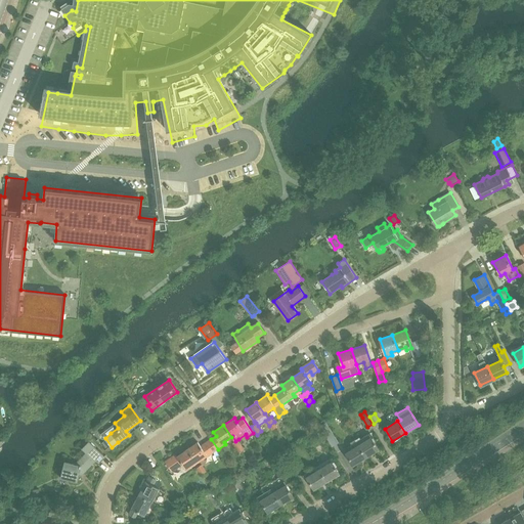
[(359,437),(354,439),(365,457),(378,449),(368,434),(361,439),(359,437)]
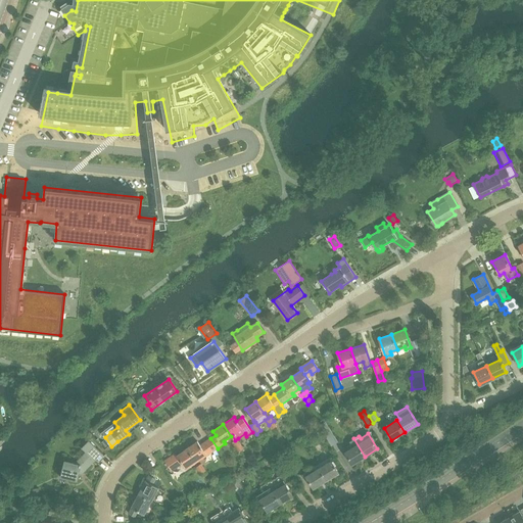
[(172,471),(178,467),(182,464),(186,470),(218,448),(210,438),(200,445),(198,442),(177,456),(176,455),(165,461),(172,471)]
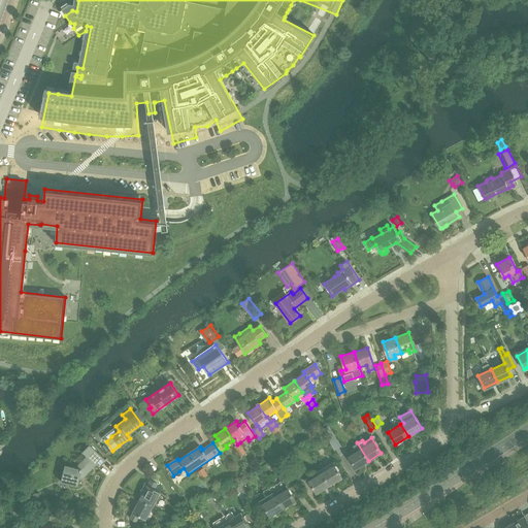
[(240,442),(237,444),(234,447),(237,452),(243,448),(240,442)]
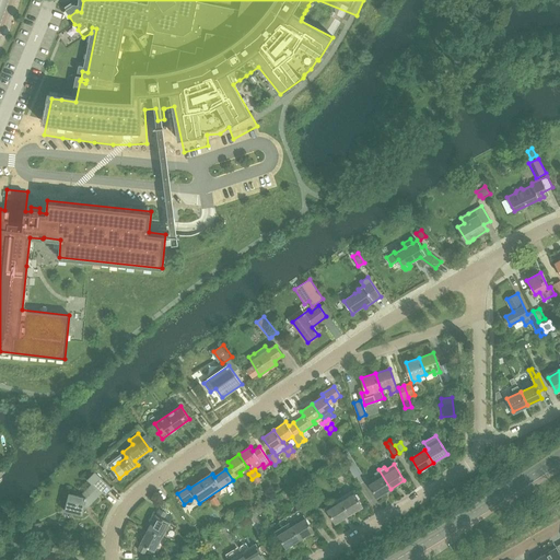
[(368,480),(370,483),(369,483),(377,497),(391,489),(378,469),(374,473),(376,475),(368,480)]
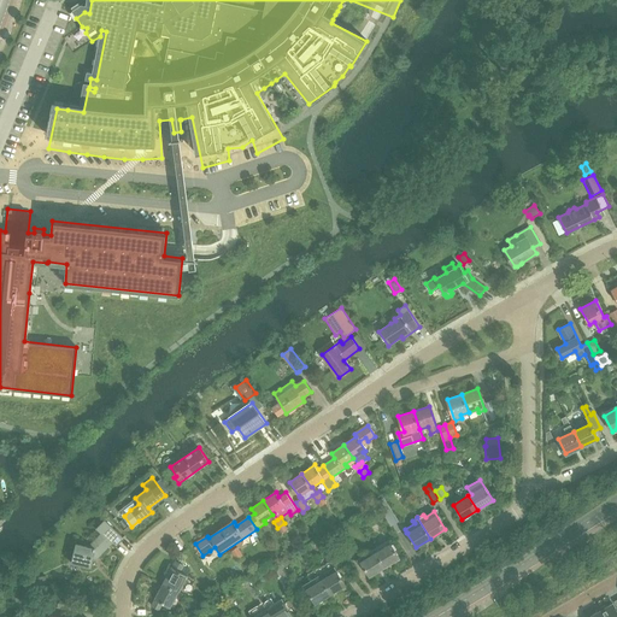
[(103,534),(92,545),(90,548),(95,550),(94,554),(99,556),(112,542),(117,545),(123,539),(105,521),(98,529),(103,534)]
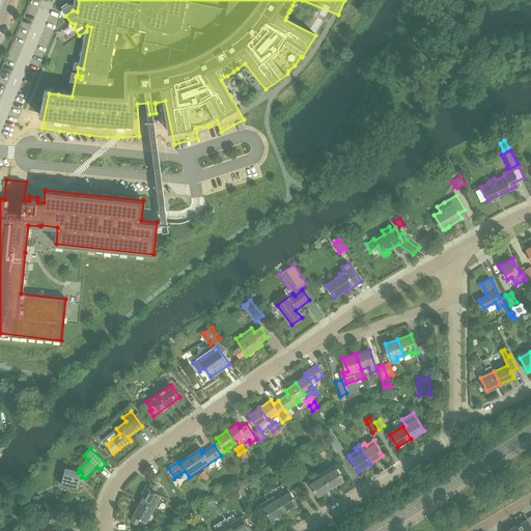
[(248,455),(245,450),(239,454),(242,459),(248,455)]
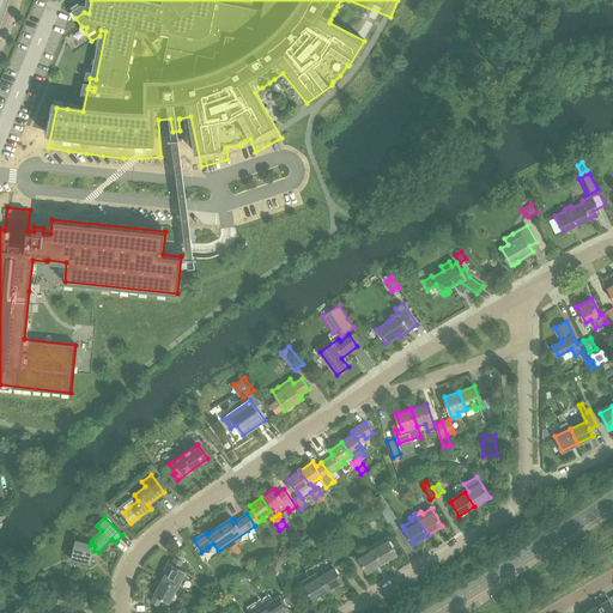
[(319,534),(326,546),(333,542),(326,530),(319,534)]
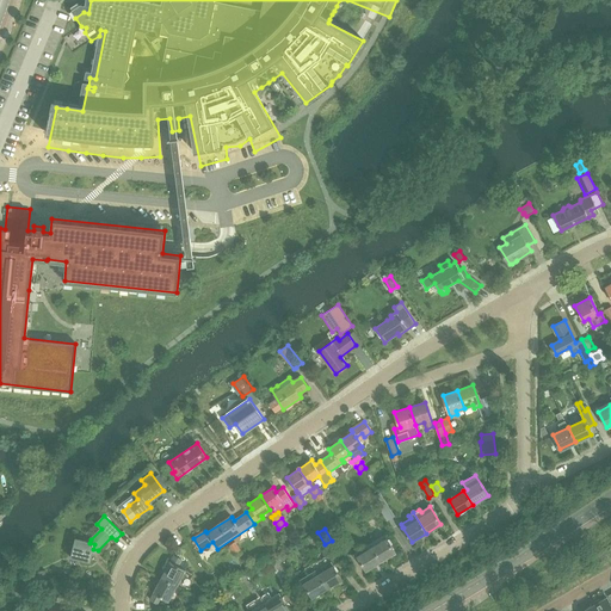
[(383,535),(369,544),(380,562),(394,553),(386,538),(383,535)]
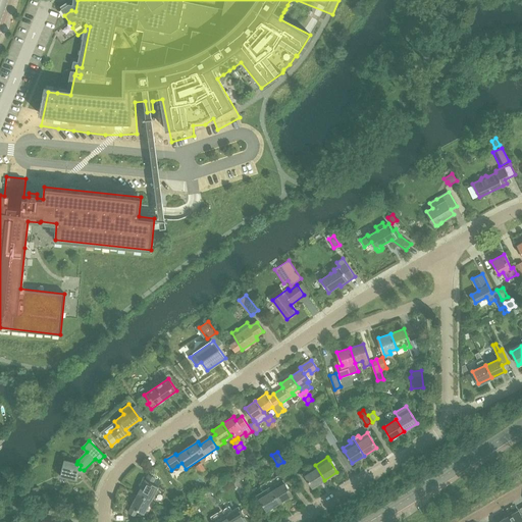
[(84,471),(84,470),(80,469),(81,465),(76,464),(64,461),(61,476),(77,480),(80,471),(84,471)]
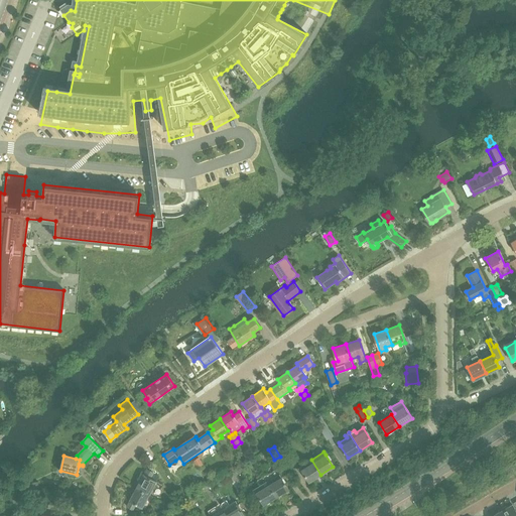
[(197,466),(203,462),(199,457),(194,461),(197,466)]
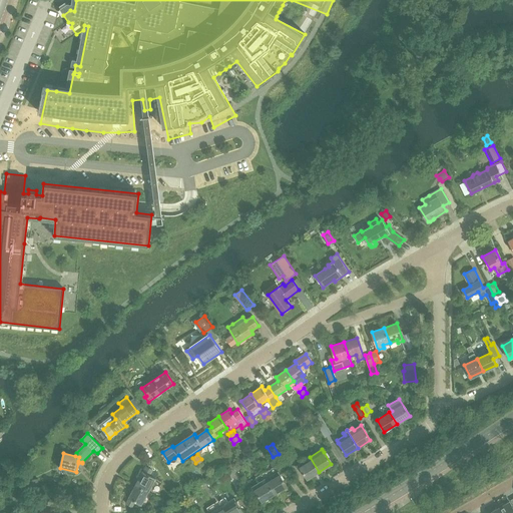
[(298,467),(299,467),(306,479),(319,472),(310,457),(297,465),(298,467)]
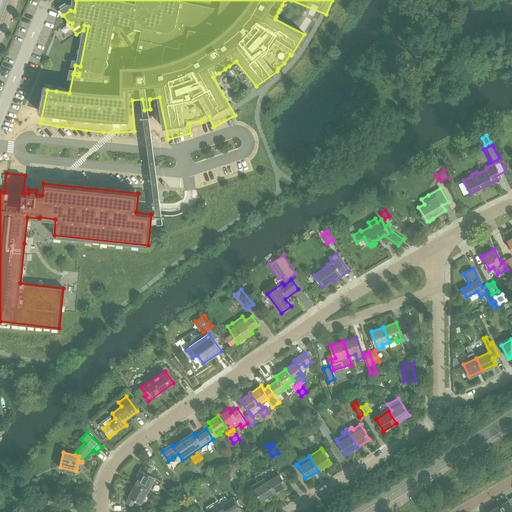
[(204,463),(201,458),(195,462),(198,467),(204,463)]
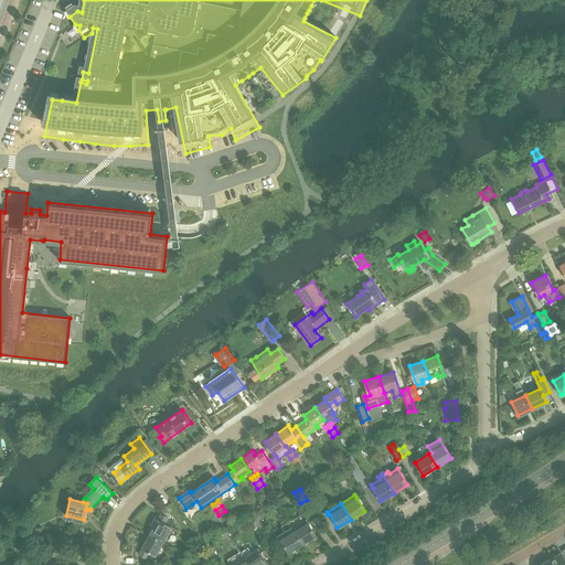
[(157,519),(149,533),(163,541),(171,526),(166,523),(169,516),(161,512),(157,519)]
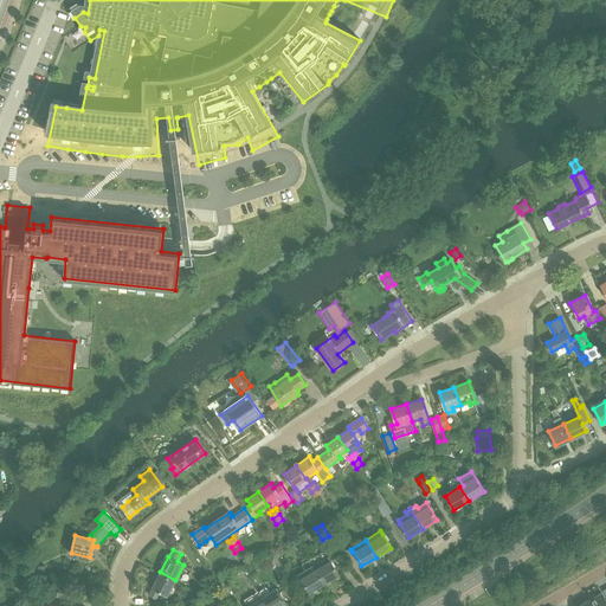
[(283,560),(279,554),(276,549),(271,554),(277,563),(283,560)]
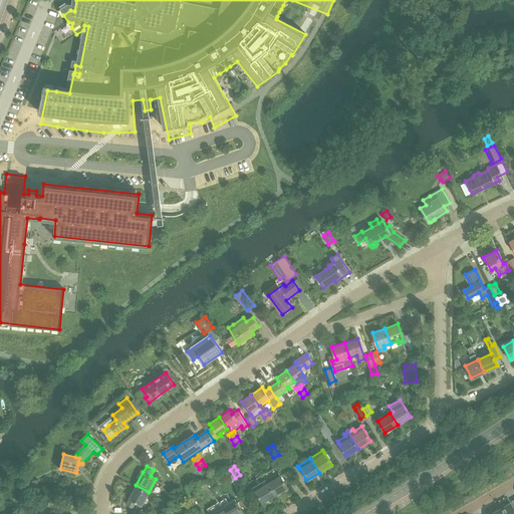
[(231,481),(235,478),(230,470),(225,472),(231,481)]
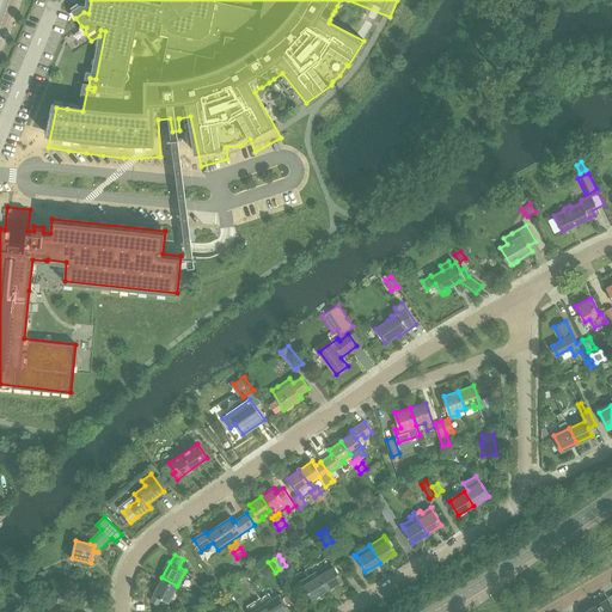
[(322,560),(312,565),(328,589),(342,581),(331,562),(326,565),(322,560)]
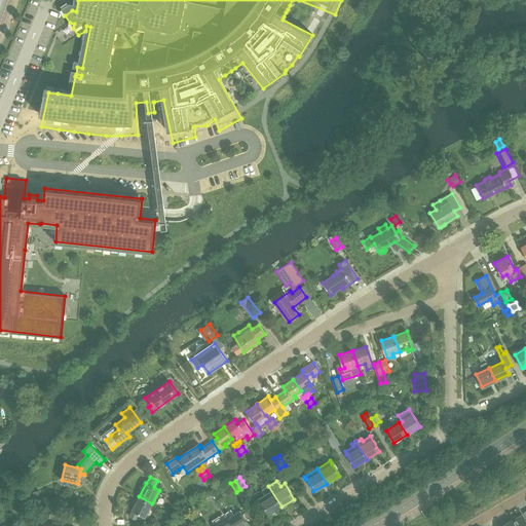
[(259,499),(261,502),(268,515),(282,506),(268,486),(263,489),(266,494),(259,499)]
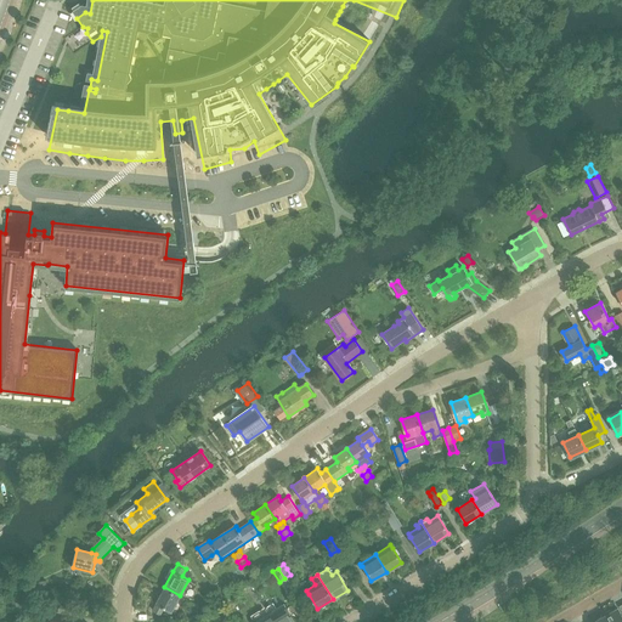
[(157,603),(152,610),(160,615),(164,608),(171,611),(180,595),(164,587),(157,603)]
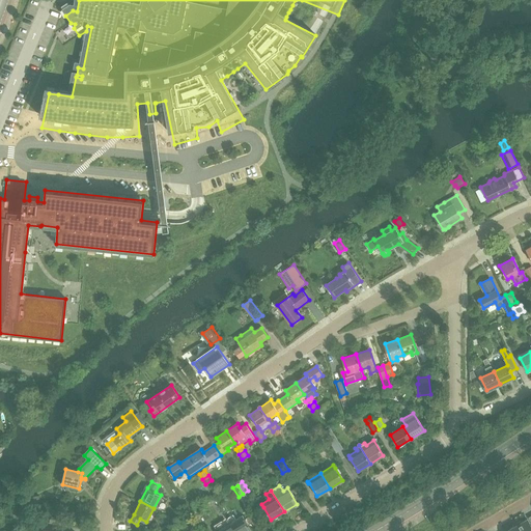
[(10,520),(21,522),(22,511),(10,509),(5,509),(4,516),(10,518),(10,520)]
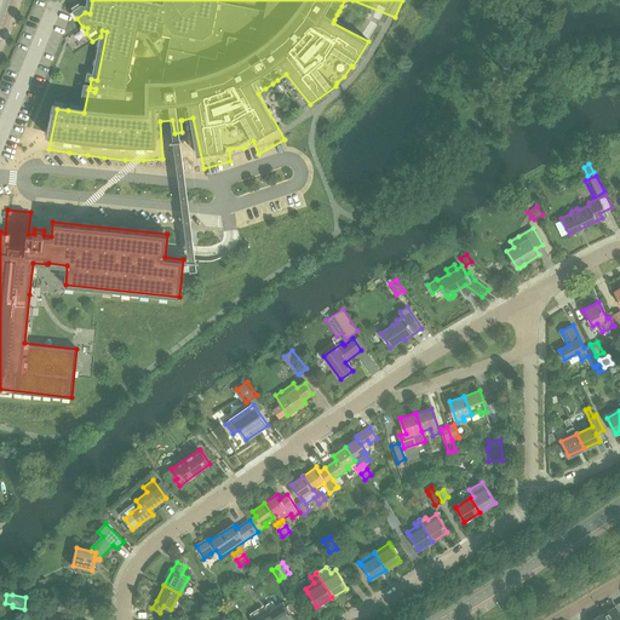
[(233,610),(239,607),(231,595),(225,598),(233,610)]
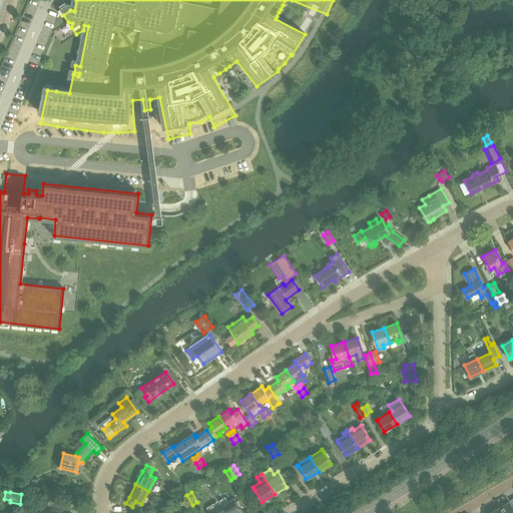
[(234,497),(221,505),(225,512),(242,512),(235,501),(236,501),(234,497)]
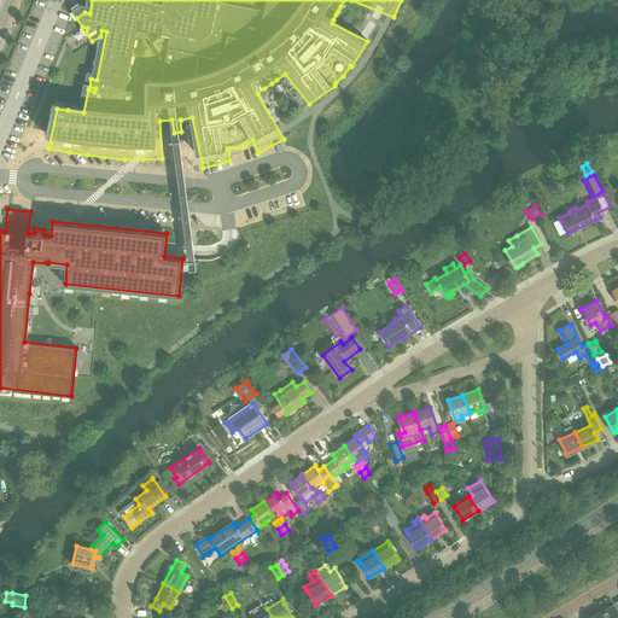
[(600,611),(600,612),(604,617),(617,617),(617,612),(613,604),(607,607),(605,606),(601,608),(600,611)]
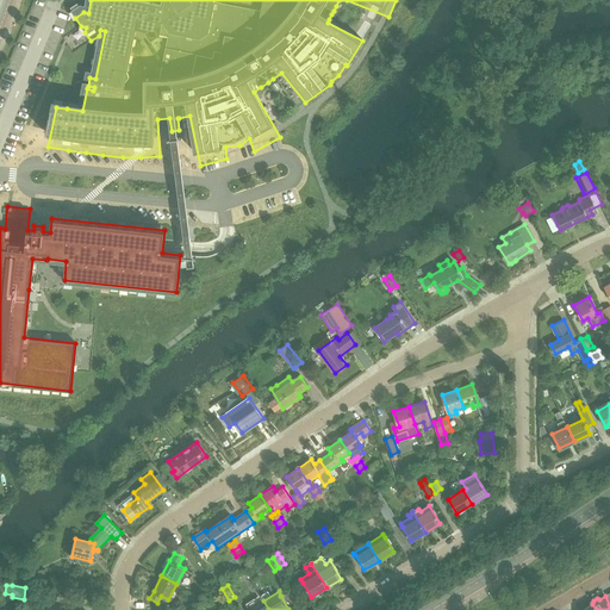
[(248,607),(249,609),(268,609),(263,601),(261,603),(259,599),(248,607)]
